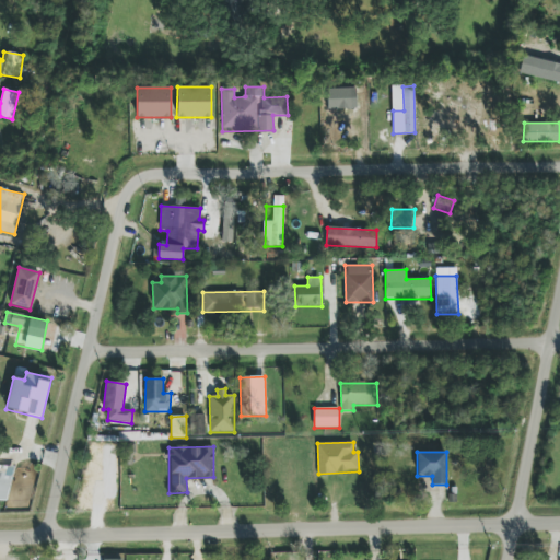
[(0,501),(7,503),(14,468),(0,465),(0,501)]
